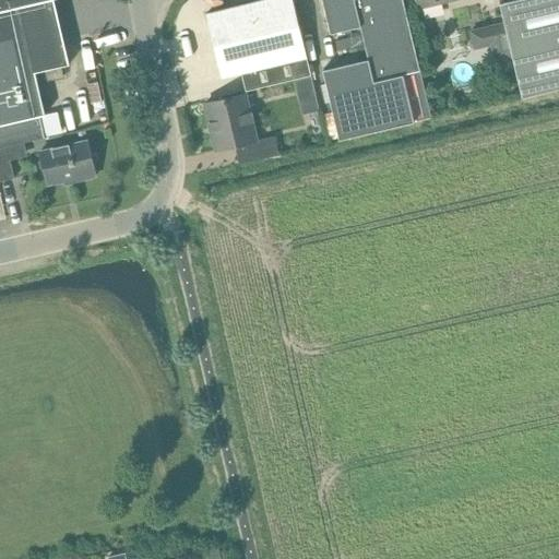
[(0,0),(0,147),(7,146),(43,138),(43,137),(38,117),(45,115),(35,72),(69,64),(54,0),(0,0)]
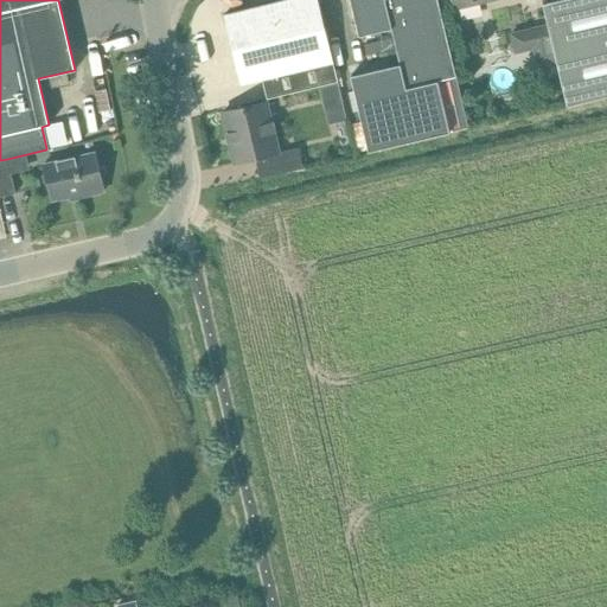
[(241,84),(261,80),(262,80),(267,98),(338,82),(318,0),(286,0),(224,16),(241,84)]
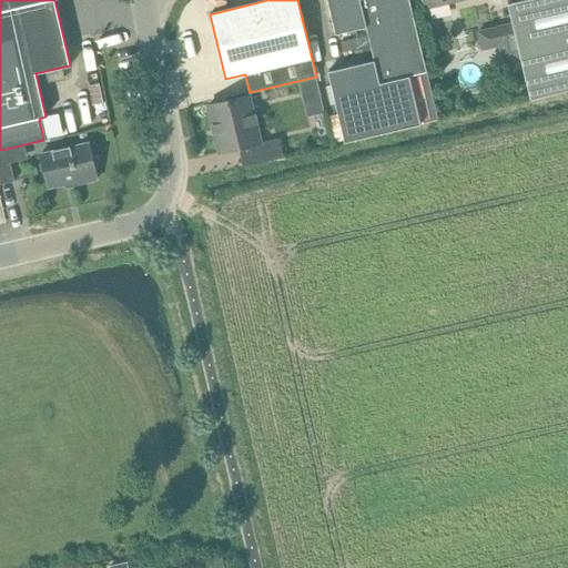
[(327,0),(336,34),(366,27),(374,60),(328,70),(344,141),(421,123),(438,119),(434,100),(429,84),(427,72),(409,0),(327,0)]
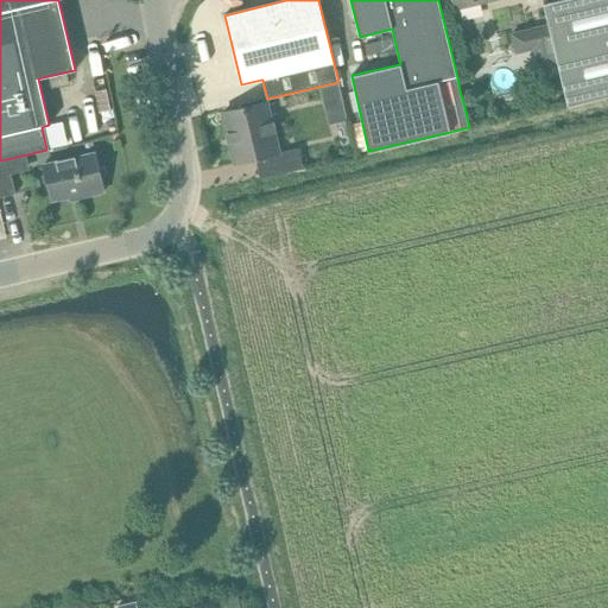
[(607,95),(607,0),(543,0),(568,106),(607,95)]
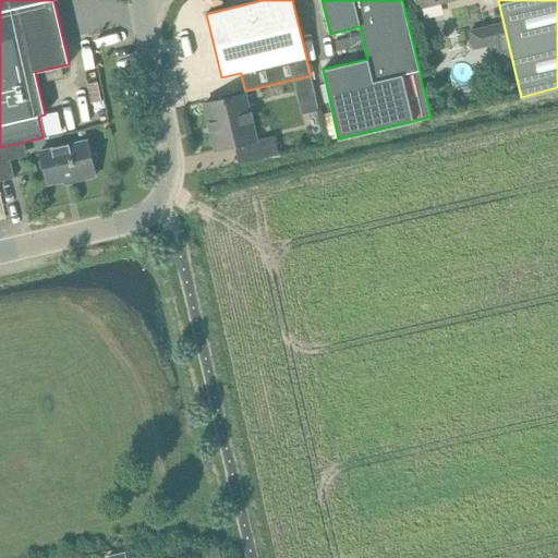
[(486,26),(468,31),(473,50),(490,46),(486,26)]
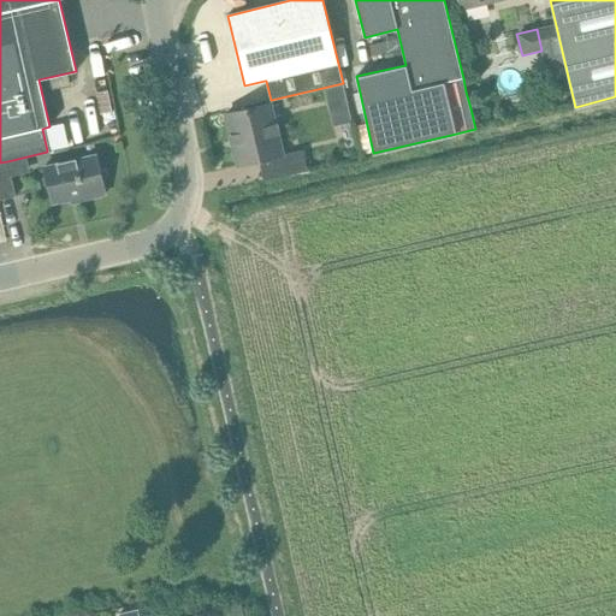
[(473,90),(466,92),(471,108),(477,107),(473,90)]
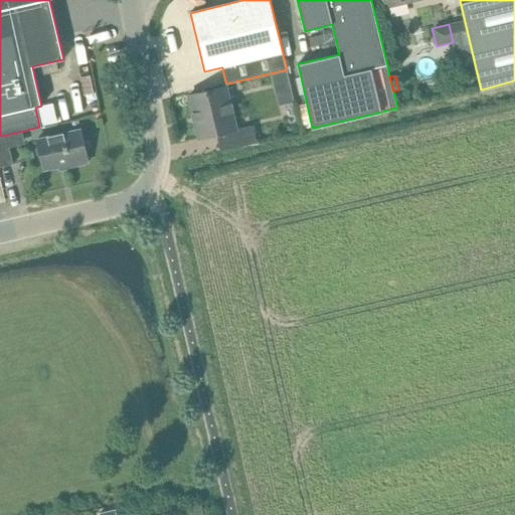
[(188,96),(199,139),(236,130),(226,87),(188,96)]
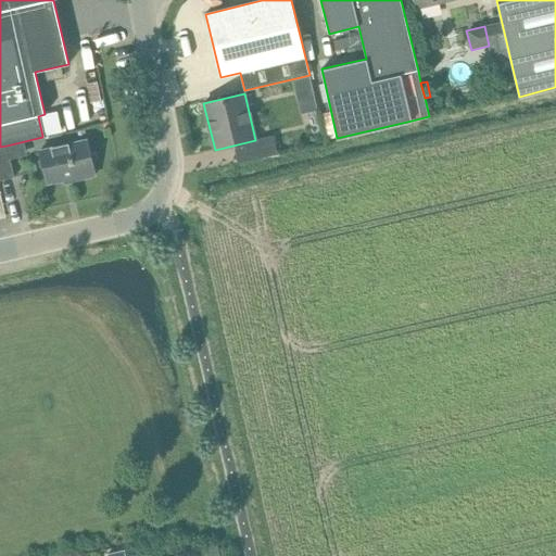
[(314,93),(295,98),(300,114),(317,110),(314,93)]
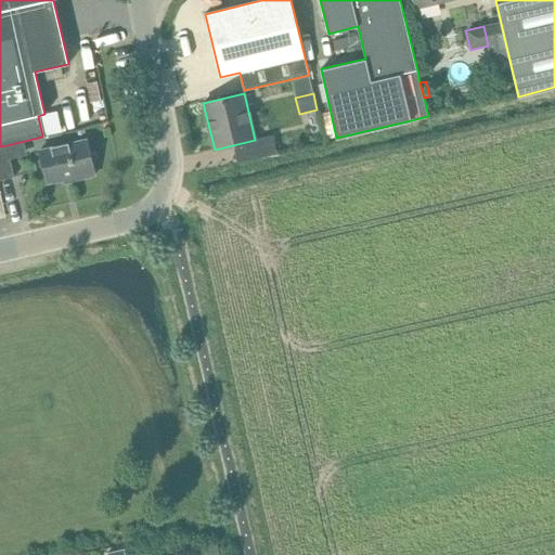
[(275,153),(272,136),(259,139),(263,155),(275,153)]
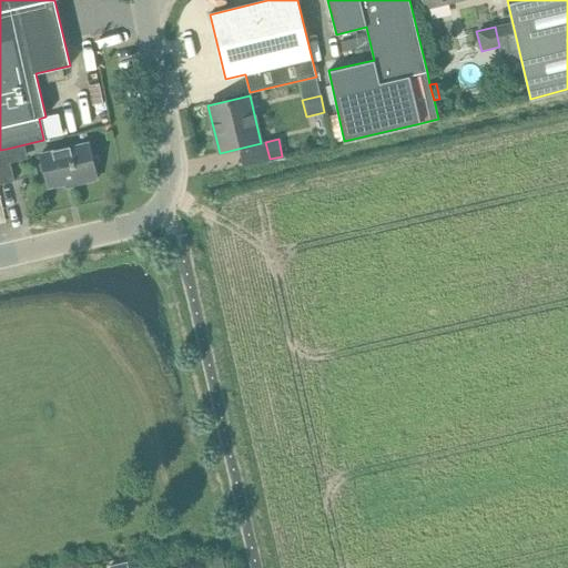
[(94,168),(97,165),(99,162),(99,159),(97,155),(94,153),(91,152),(89,143),(41,154),(49,188),(75,182),(77,184),(97,180),(94,168)]
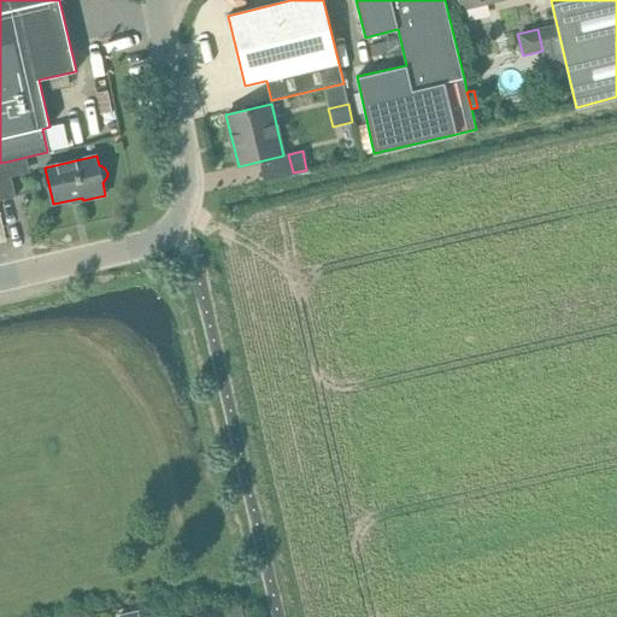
[(7,162),(0,163),(0,200),(16,197),(7,162)]
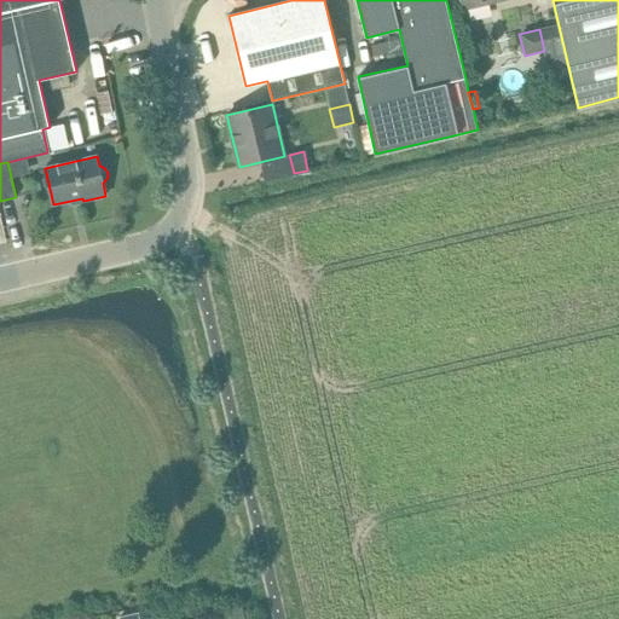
[(244,618),(242,608),(229,611),(231,617),(233,618),(244,618)]
